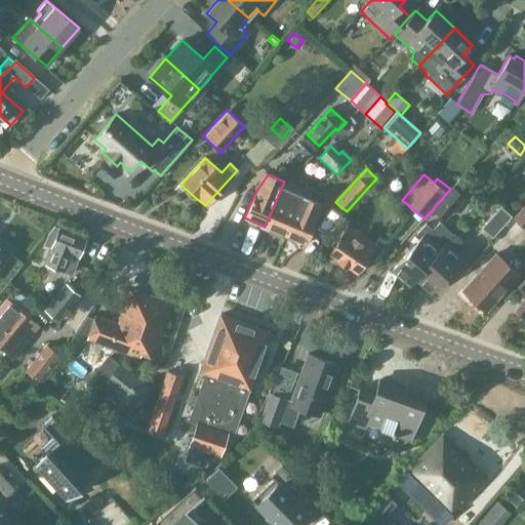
[(265,227),(284,235),(301,196),(300,196),(304,190),(284,182),(265,227)]
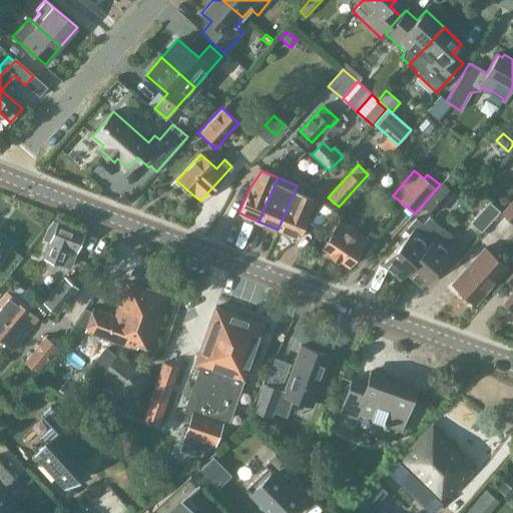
[(423,204),(435,214),(454,192),(442,181),(440,184),(423,204)]
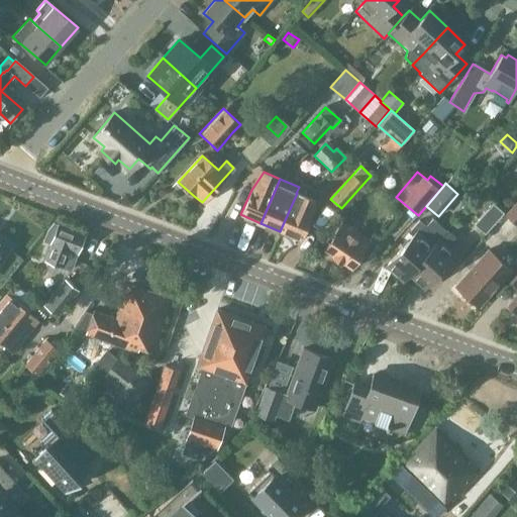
[(297,193),(280,231),(300,240),(310,217),(317,202),(297,193)]
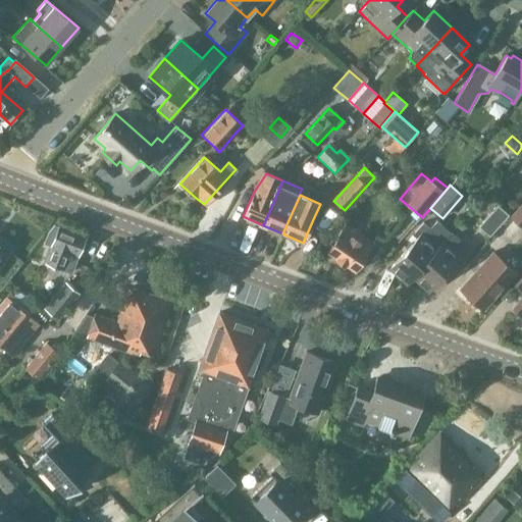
[(521,200),(509,215),(521,226),(521,200)]
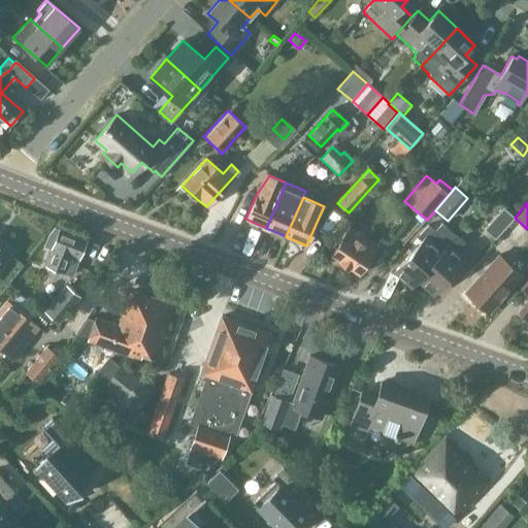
[(487,224),(484,229),(494,238),(498,234),(514,217),(502,207),(487,224)]
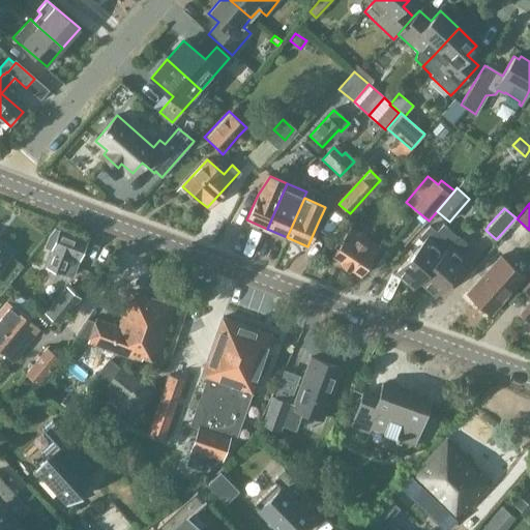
[(424,240),(395,271),(412,287),(419,280),(418,280),(451,243),(457,237),(443,224),(436,232),(429,226),(419,236),(424,240)]
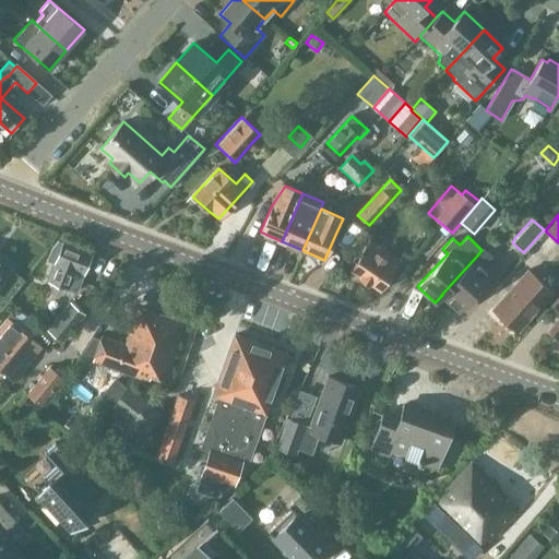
[(349,271),(379,290),(400,260),(369,240),(349,271)]
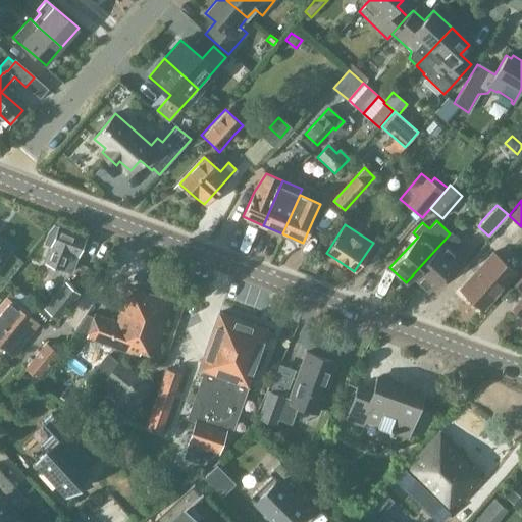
[(47,235),(43,246),(50,248),(45,264),(49,266),(48,269),(58,272),(59,269),(70,273),(84,238),(57,228),(53,226),(47,235)]
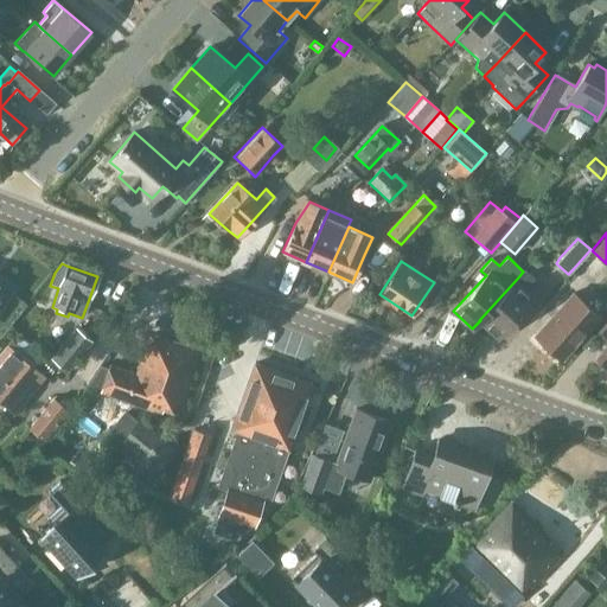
[(517,279),(479,320),(480,320),(498,338),(532,300),(535,298),(524,288),(534,279),(524,270),(523,272),(517,279)]
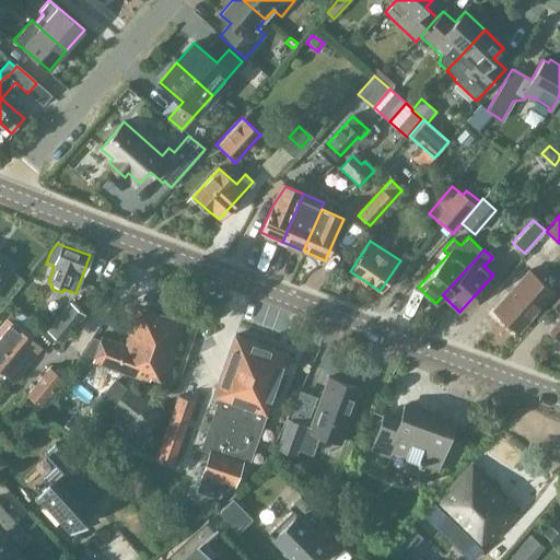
[(493,310),(517,333),(552,293),(528,270),(493,310)]
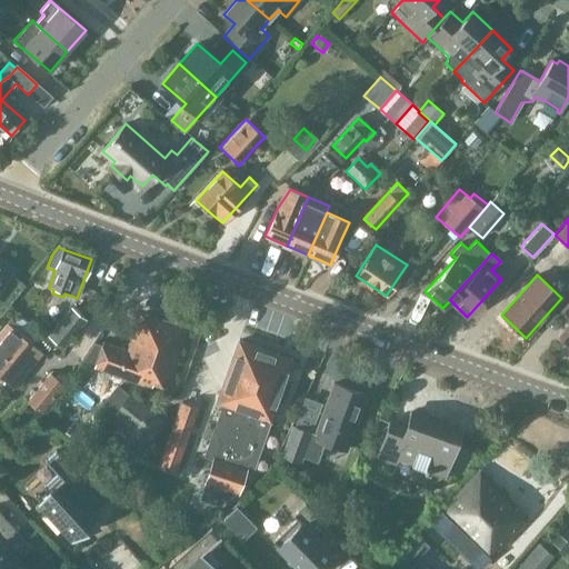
[(568,300),(562,308),(568,315),(568,322),(558,337),(568,346),(568,351),(568,300)]
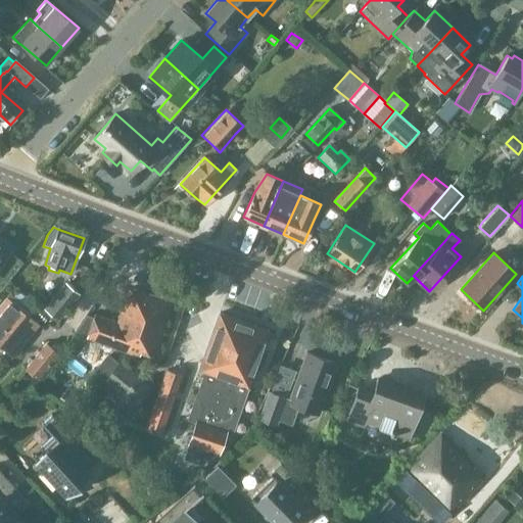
[(45,312),(58,322),(79,295),(65,285),(45,312)]
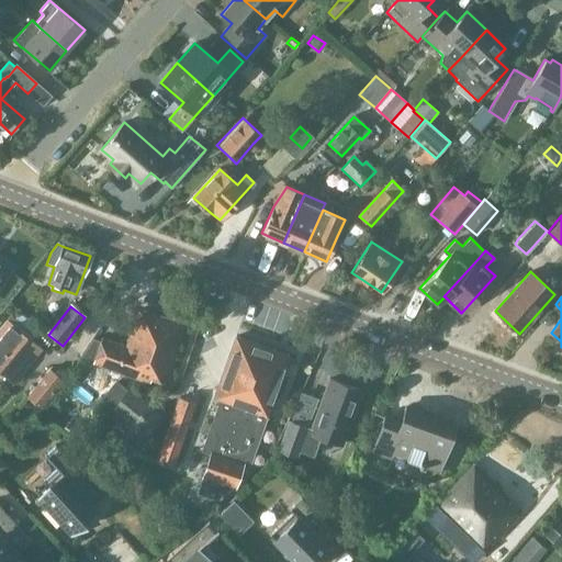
[(159,388),(163,389),(184,325),(138,310),(125,350),(100,341),(98,349),(88,346),(81,356),(81,359),(92,362),(91,364),(159,389),(159,388)]
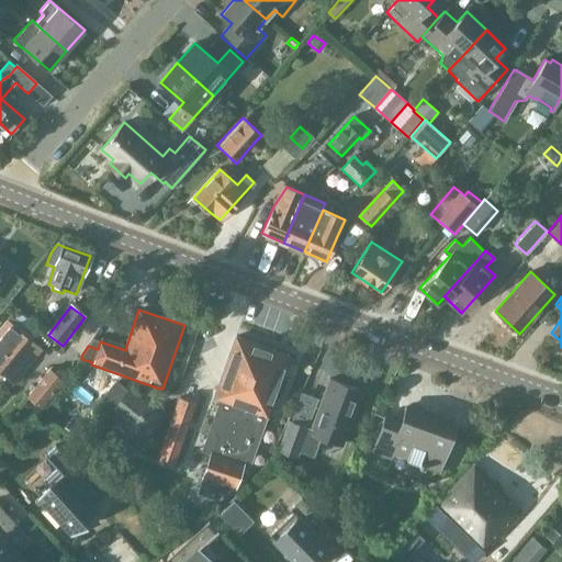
[(0,329),(0,372),(12,383),(41,349),(7,321),(0,329)]
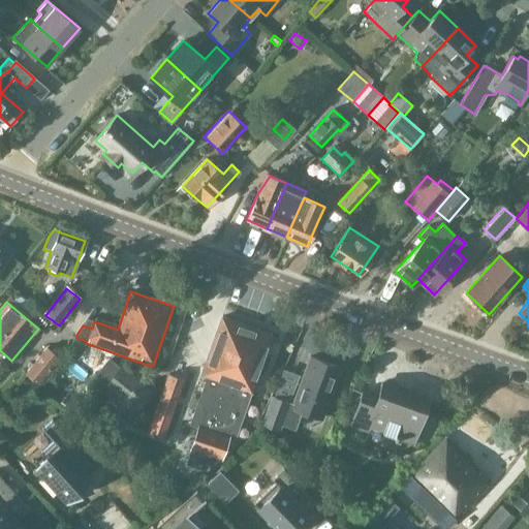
[(196,428),(189,448),(184,463),(206,470),(217,459),(221,461),(228,438),(235,440),(251,393),(272,335),(222,317),(201,375),(206,377),(189,425),(196,428)]
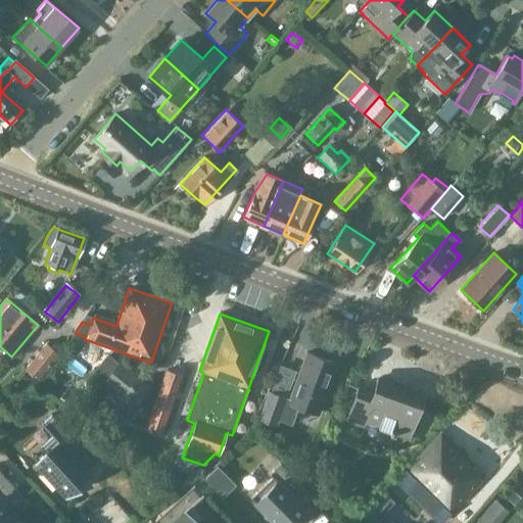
[(26,369),(38,379),(58,354),(45,344),(26,369)]
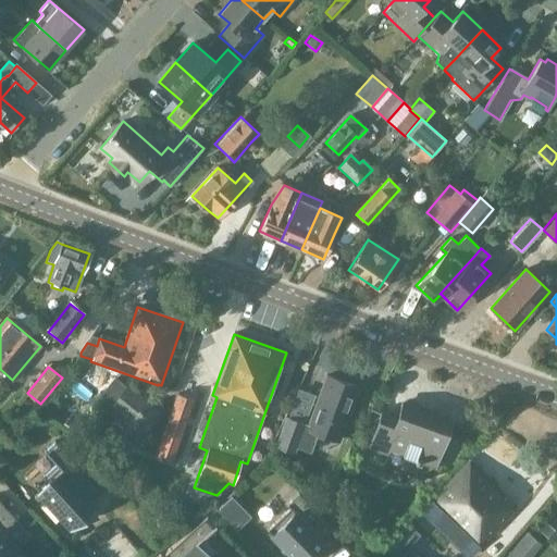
[(286,418),(275,446),(293,453),(295,446),(310,452),(317,433),(337,441),(358,387),(326,375),(306,428),(302,426),(304,424),(286,418)]
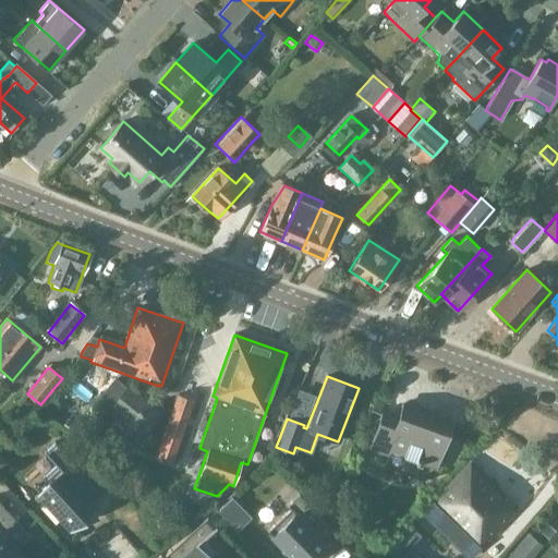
[(110,405),(144,432),(159,413),(125,386),(110,405)]
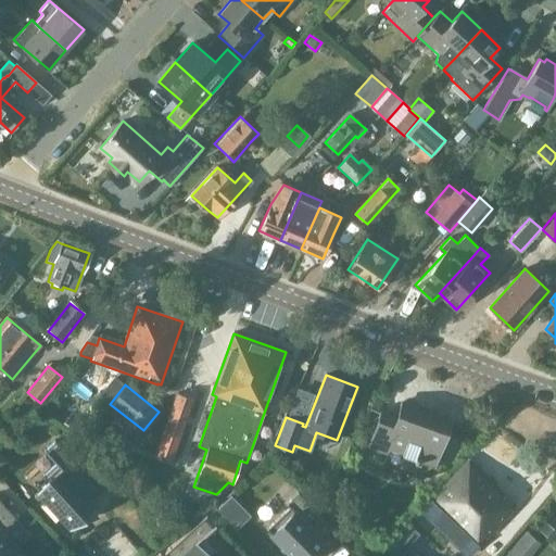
[(179,438),(192,399),(175,393),(162,432),(155,453),(156,453),(155,456),(169,462),(178,437),(179,438)]
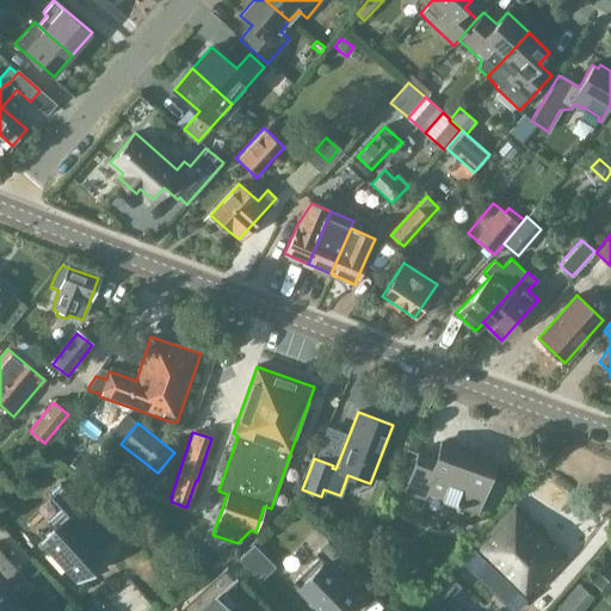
[(419,455),(405,492),(429,501),(430,495),(474,512),(491,467),(487,464),(488,460),(443,442),(436,461),(419,455)]
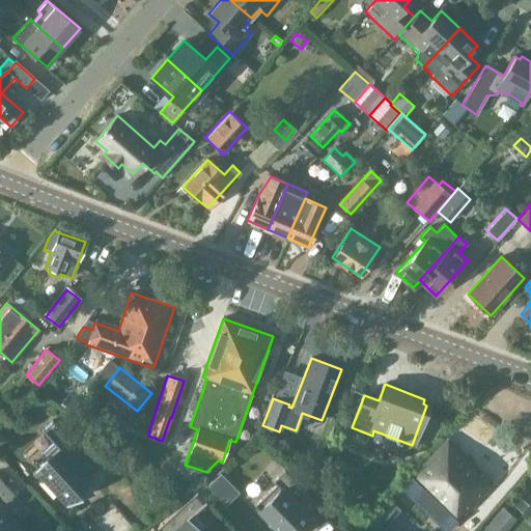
[(88,481),(88,478),(86,477),(94,469),(95,470),(96,469),(52,421),(51,421),(51,422),(43,429),(42,429),(53,443),(40,453),(39,454),(46,460),(38,468),(31,462),(31,463),(72,506),(73,505),(71,504),(80,495),(77,491),(81,487),(84,487),(87,485),(88,481)]
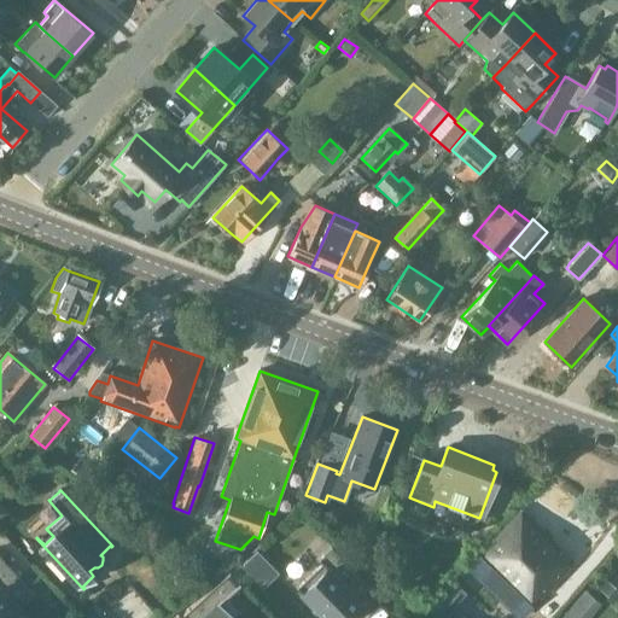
[(519,509),(477,555),(530,605),(549,584),(567,567),(564,565),(566,561),(557,553),(559,551),(519,509)]
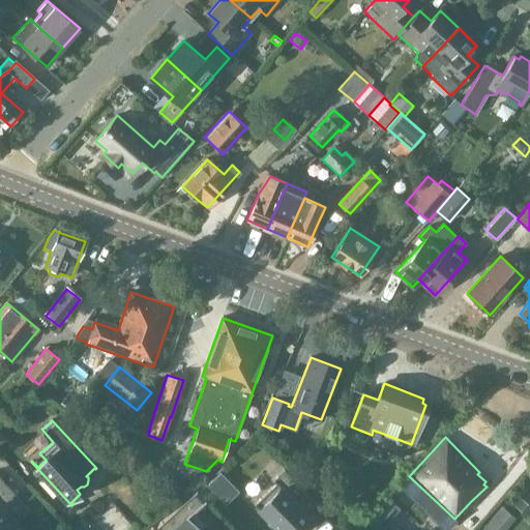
[(299,529),(313,517),(308,512),(317,504),(284,469),(274,477),(281,483),(256,507),(277,529),(299,529)]
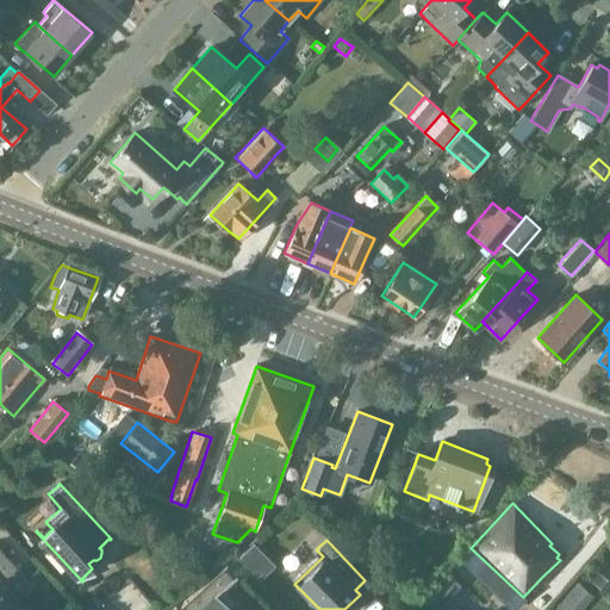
[(251,543),(236,558),(259,580),(273,566),(251,543)]
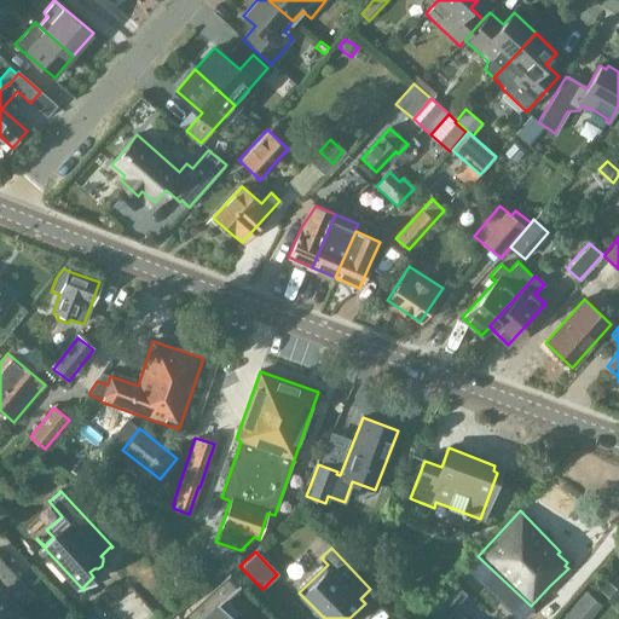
[(25,618),(19,611),(34,597),(34,599),(35,597),(0,557),(0,618),(25,618)]
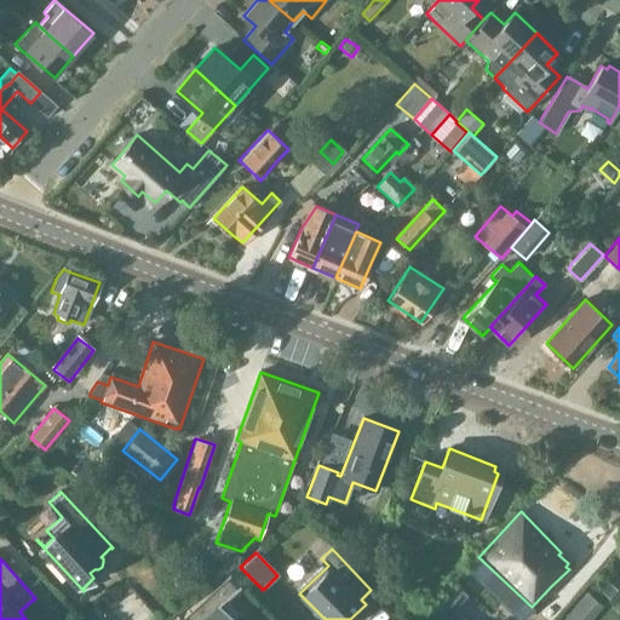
[(234,619),(240,615),(239,614),(225,601),(241,587),(240,586),(236,589),(228,579),(231,577),(230,575),(183,616),(184,618),(185,616),(188,619),(234,619)]
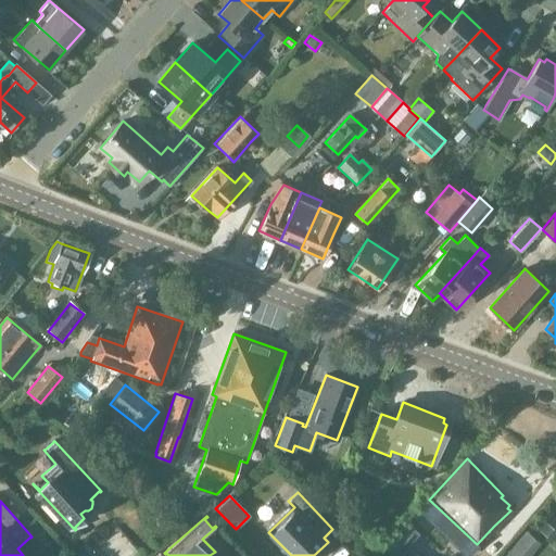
[(555,529),(546,522),(540,530),(554,541),(555,538),(555,529)]
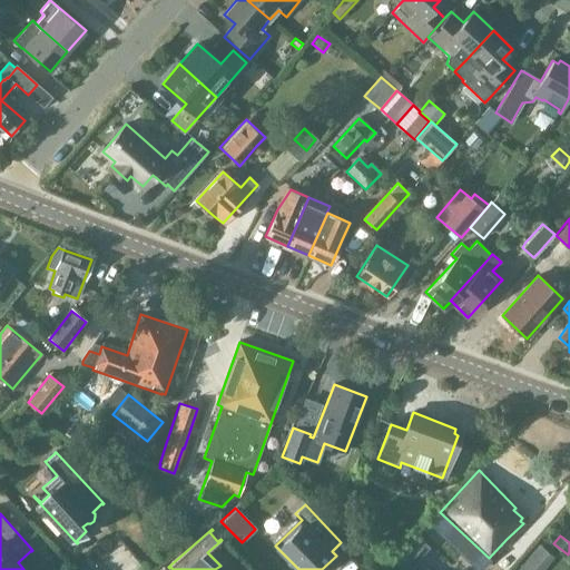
[(516,569),(541,569),(553,557),(540,543),(516,569)]
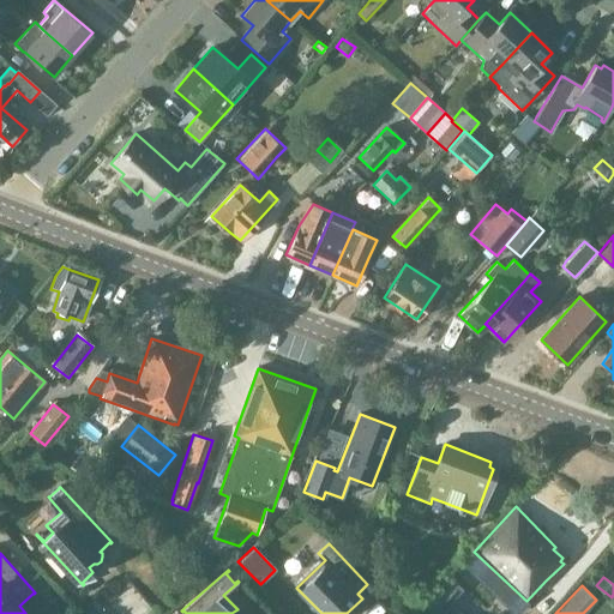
[(437,594),(425,608),(432,613),(451,613),(455,611),(449,606),(437,594)]
